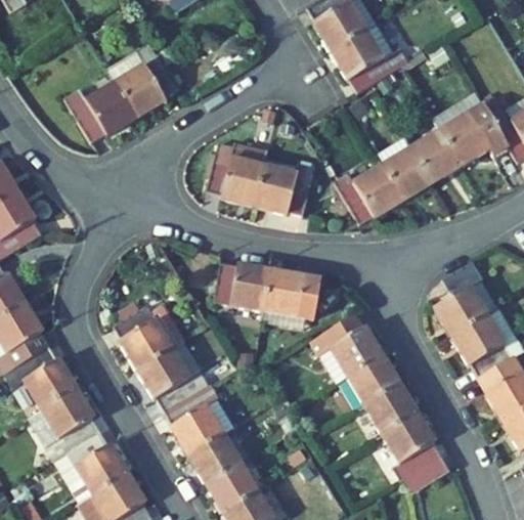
[(27,2),(26,0),(4,0),(11,11),(27,2)]
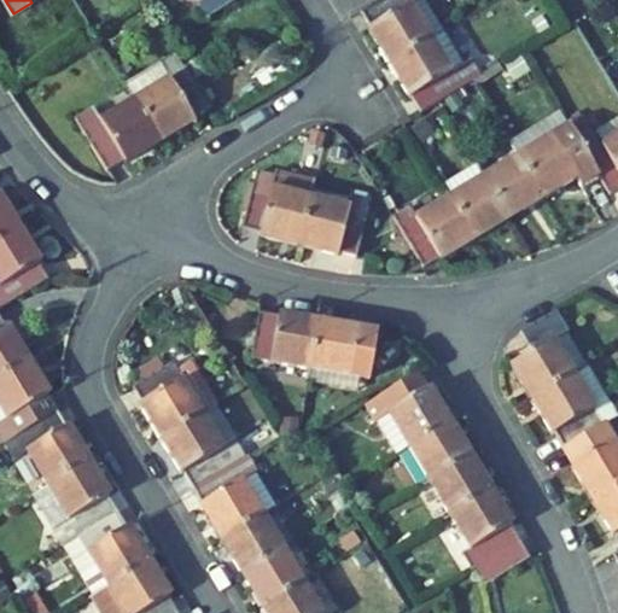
[(198,0),(207,15),(229,0),(198,0)]
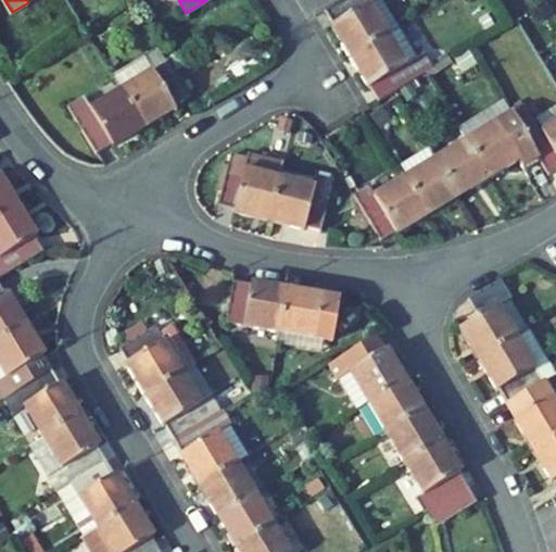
[(351,54),(389,33),(369,1),(371,0),(339,0),(326,9),(333,22),(331,23),(351,54)]
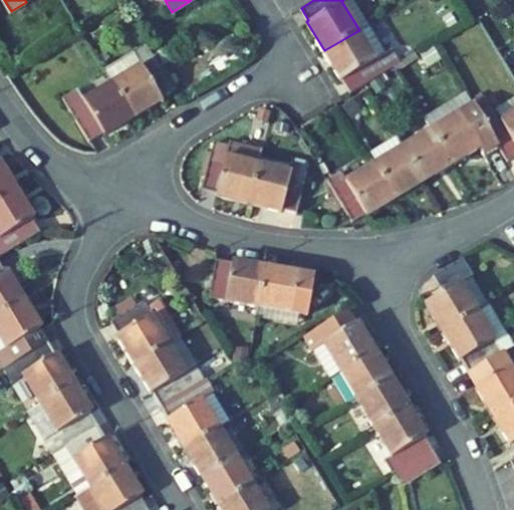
[(393,48),(375,58),(359,30),(324,50),(341,79),(342,78),(350,91),(400,61),(421,49),(419,46),(398,58),(393,48)]
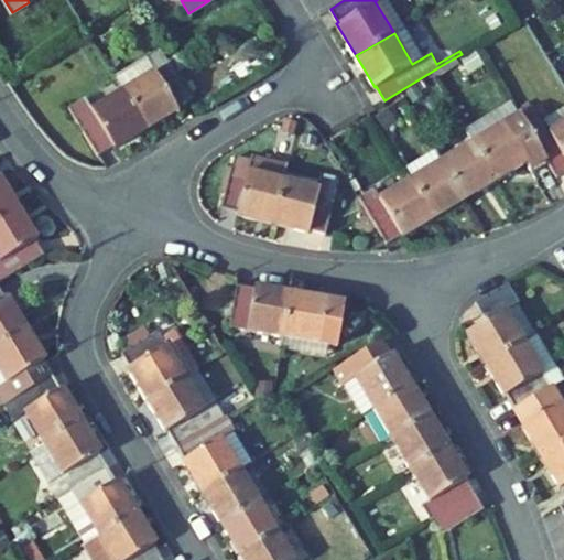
[(462,54),(438,67),(441,72),(464,58),(462,54)]
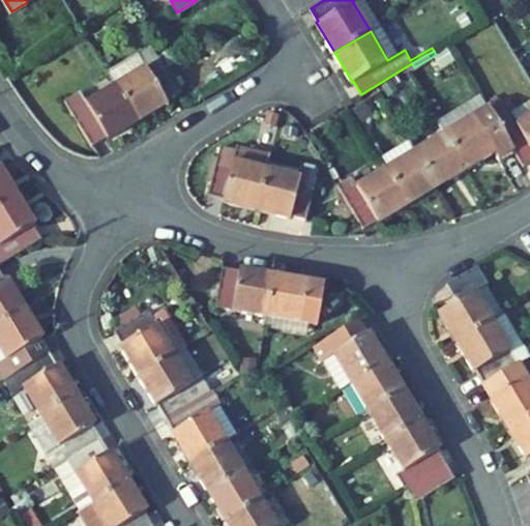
[(114,84),(136,120),(166,101),(165,100),(179,91),(158,58),(114,84)]
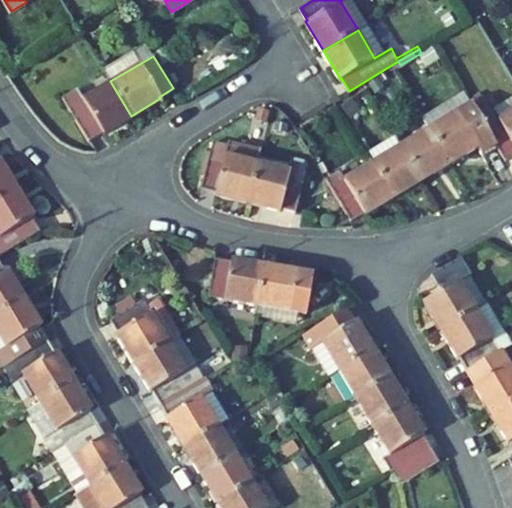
[(378,75),(369,81),(375,91),(384,85),(378,75)]
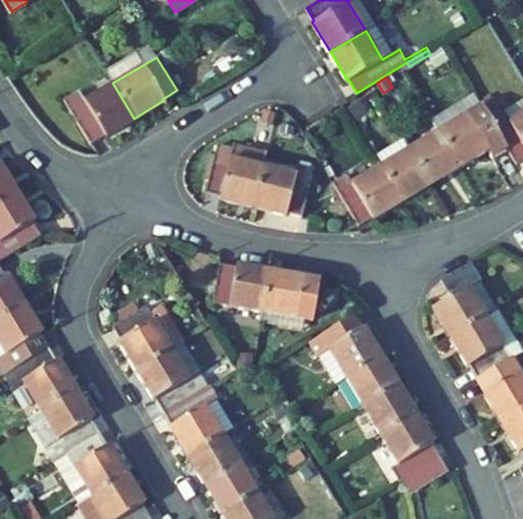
[(104,136),(134,119),(112,83),(84,100),(78,90),(63,99),(90,142),(103,134),(104,136)]
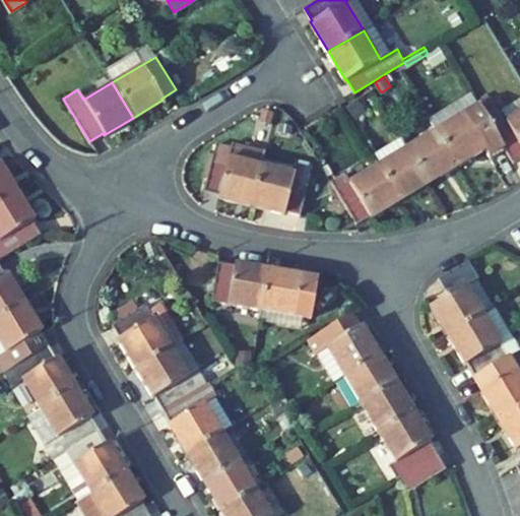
[(359,94),(350,101),(356,111),(366,106),(359,94)]
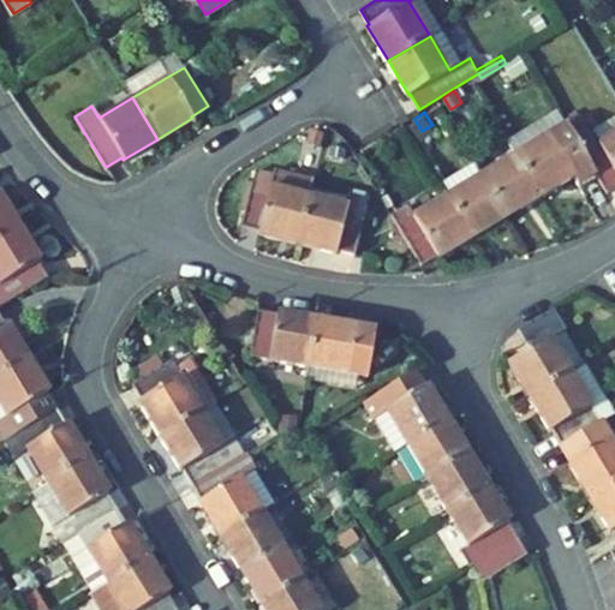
[(608,192),(614,186),(614,113),(575,138),(598,175),(608,192)]
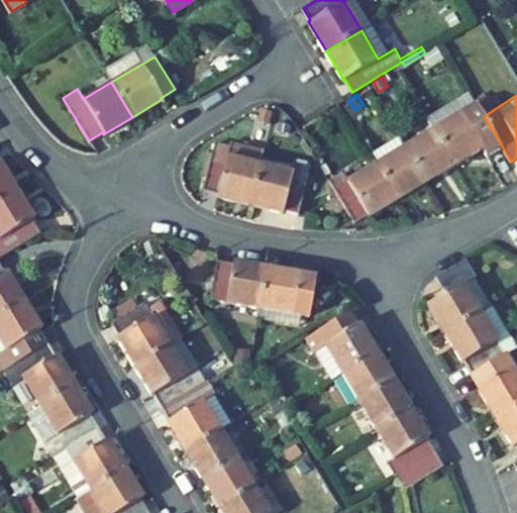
[(434,127),(455,163),(483,146),(489,157),(503,147),(484,116),(476,103),(434,127)]
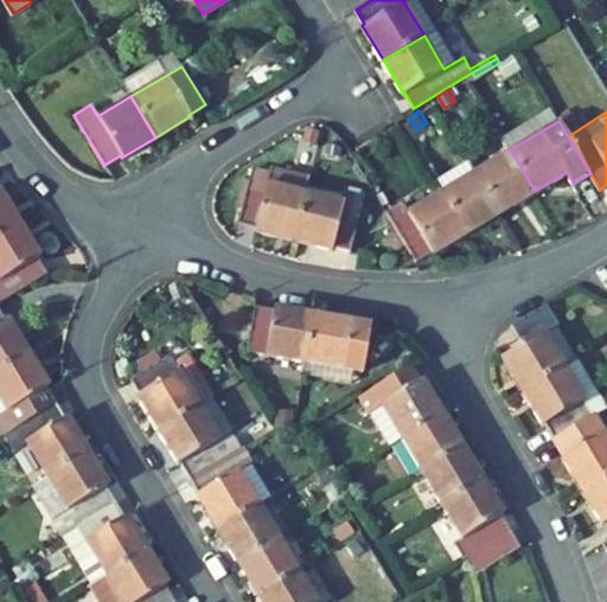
[(500,211),(535,191),(510,149),(475,171),(500,211)]
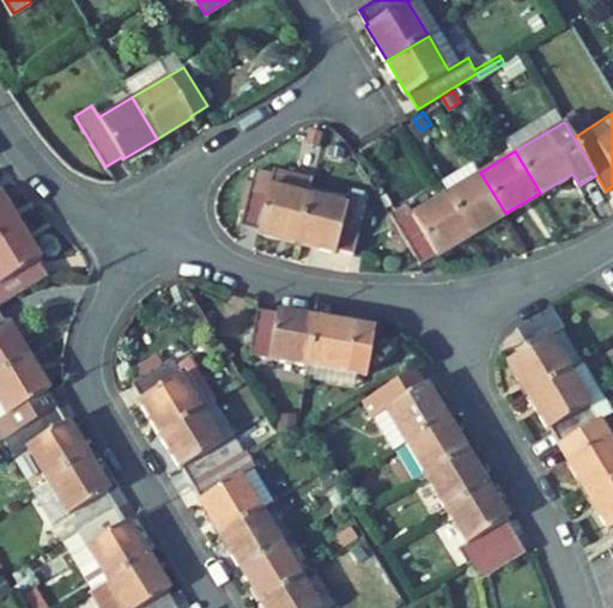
[(471,233),(505,213),(480,172),(473,159),(439,180),(447,193),(471,233)]
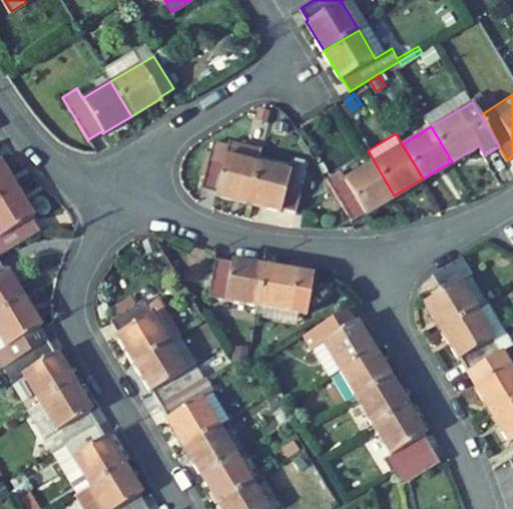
[(200,187),(248,200),(262,150),(228,142),(228,144),(213,140),(200,187)]
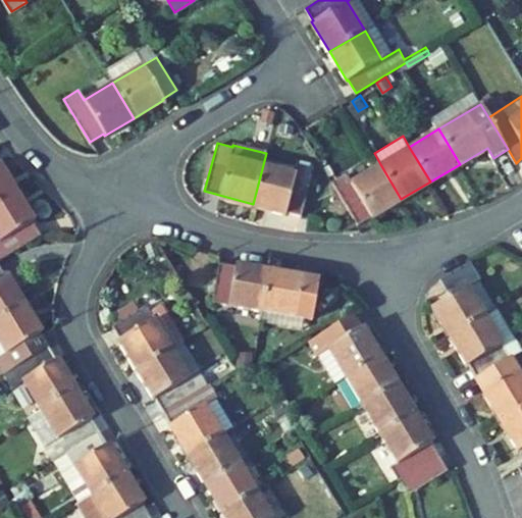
[(253,204),(301,216),(314,166),(266,153),(253,204)]
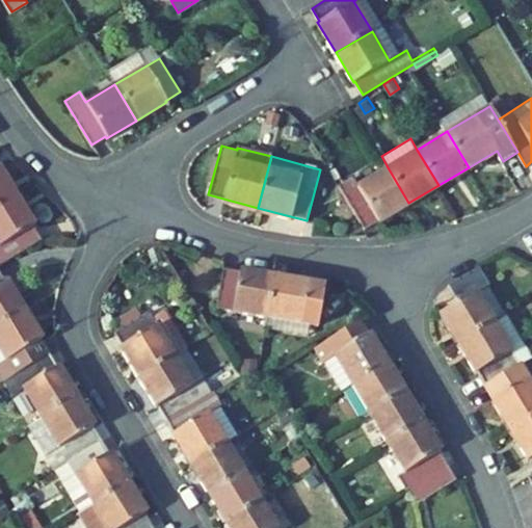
[(0,204),(18,193),(0,163),(0,204)]
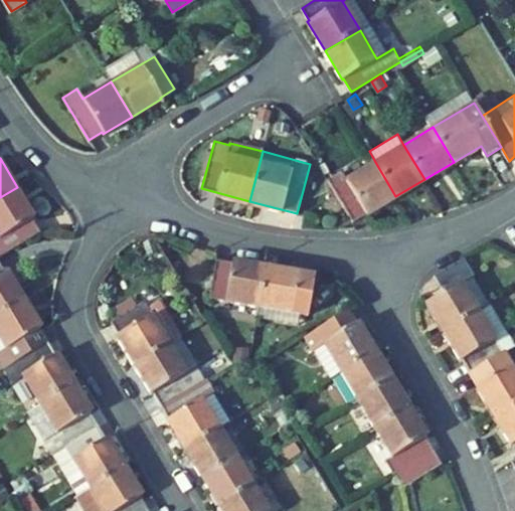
[(354,221),(395,196),(375,162),(346,179),(340,169),(327,177),(354,221)]
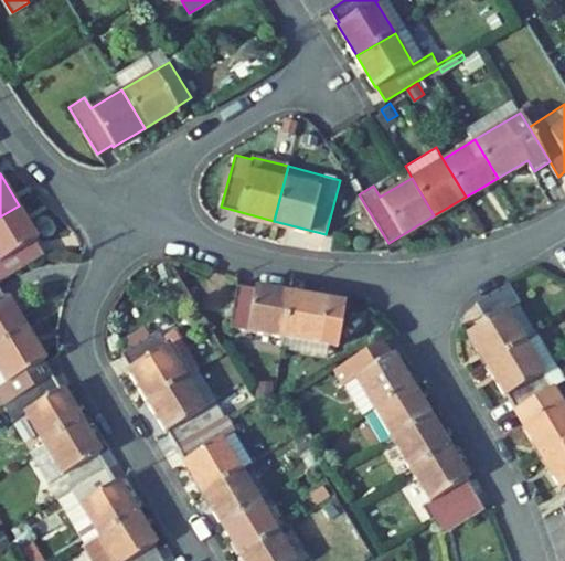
[(19,205),(0,217),(0,279),(45,253),(36,239),(38,237),(19,205)]
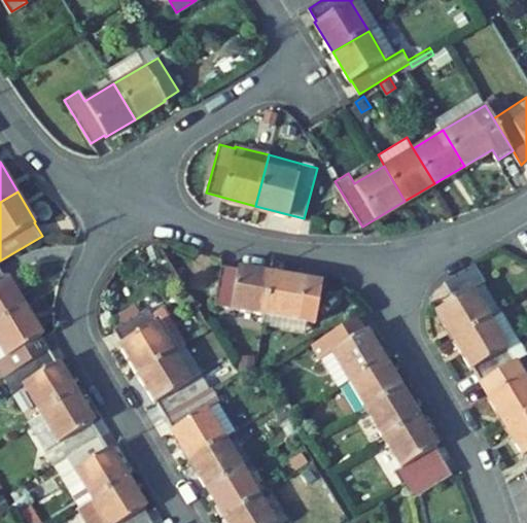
[(489,317),(471,287),(484,279),(473,262),(443,280),(453,299),(435,309),(454,338),(489,317)]
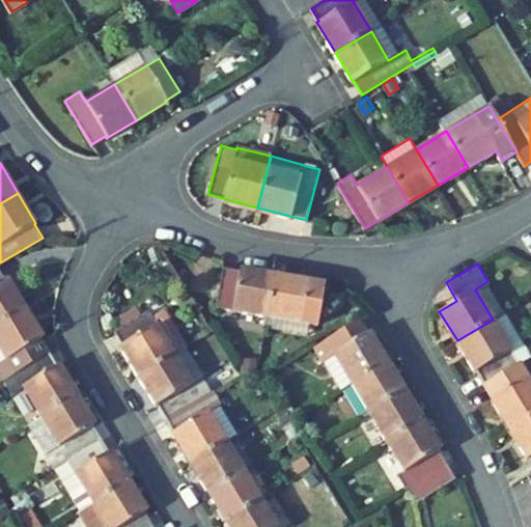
[(267,314),(274,273),(240,267),(240,269),(223,266),(216,305),(267,314)]
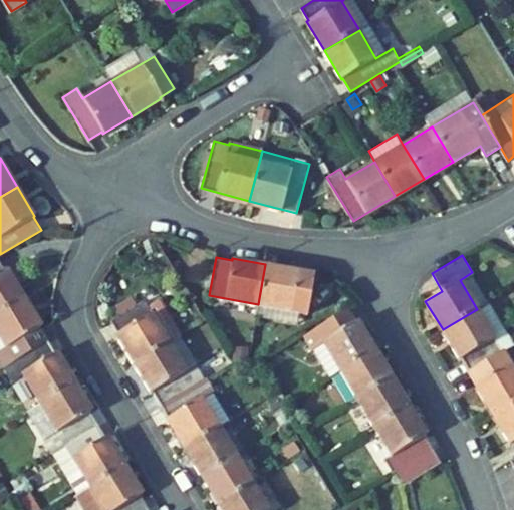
[(0,311),(24,297),(7,268),(5,269),(0,259),(0,311)]
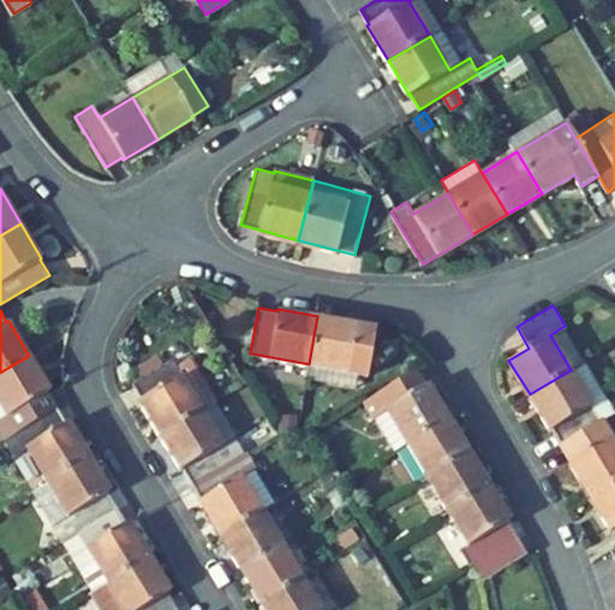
[(376,327),(317,316),(309,364),(348,371),(368,375),(376,327)]
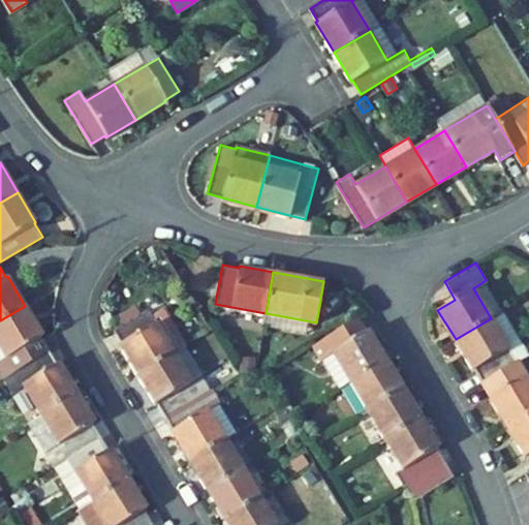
[(504,310),(486,280),(473,288),(491,318),(504,310)]
